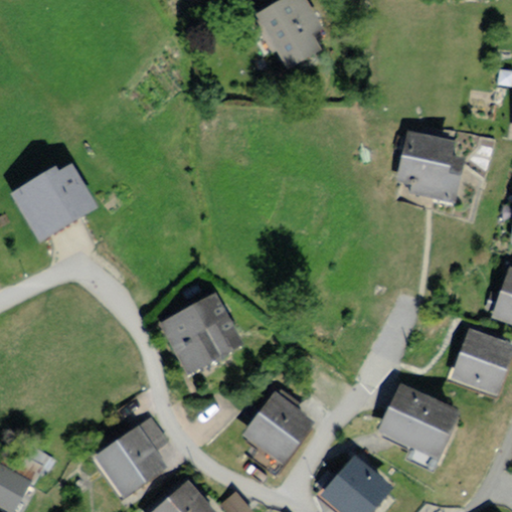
[(275,0),(245,18),(279,72),(314,51),(305,36),(315,30),(297,0),(275,0)]
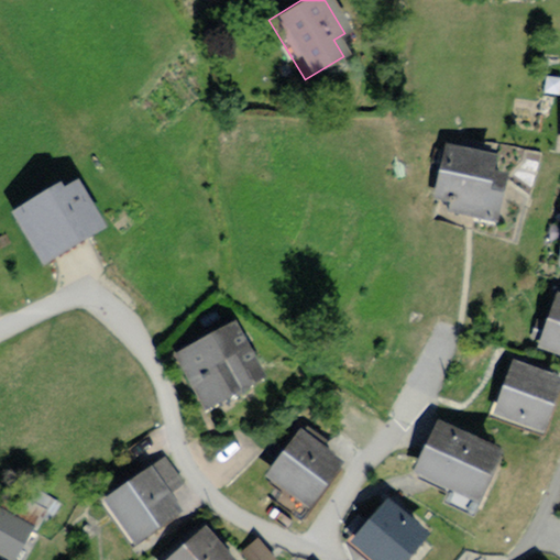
[(513,152),(447,134),(429,200),(495,217),(513,152)]
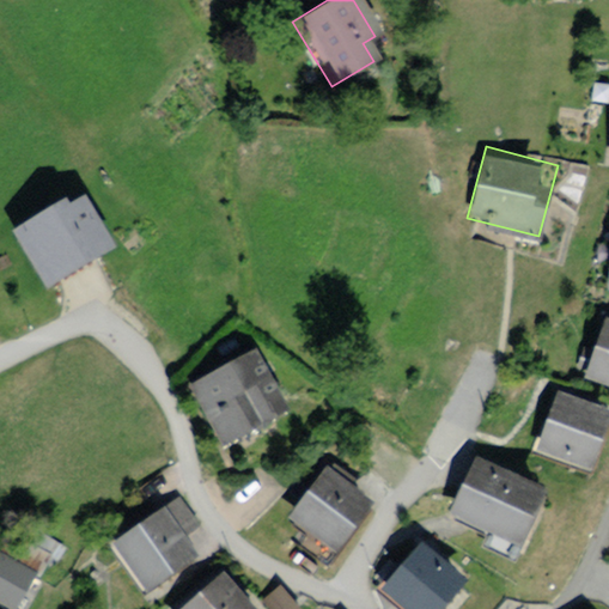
[(80,193),(17,232),(52,290),(115,250),(80,193)]
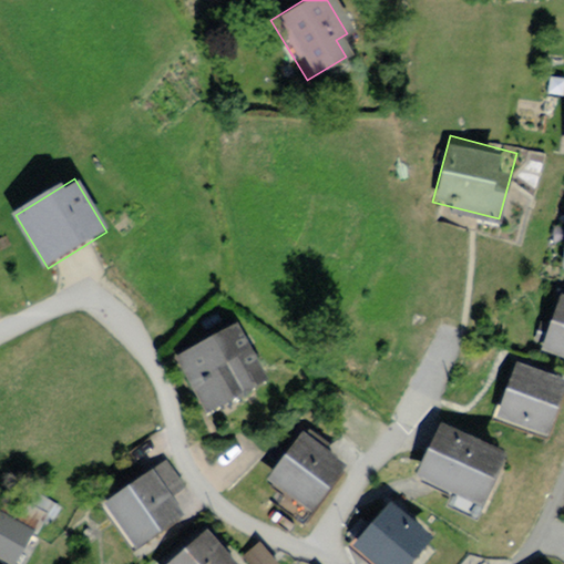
[(563,295),(541,348),(563,357),(563,295)]
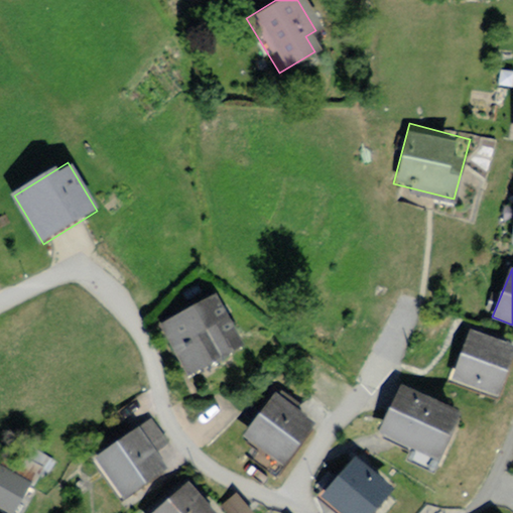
[(215,292),(158,324),(188,378),(245,346),(215,292)]
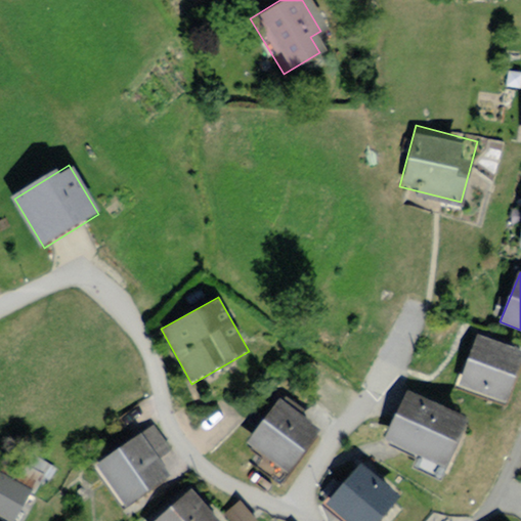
[(520,351),(478,335),(458,385),(505,403),(520,362),(520,351)]
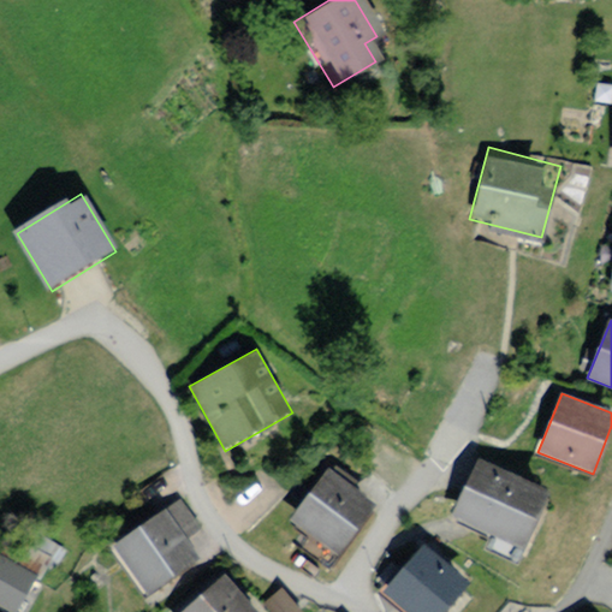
[(548,499),(476,463),(450,516),(522,552),(548,499)]
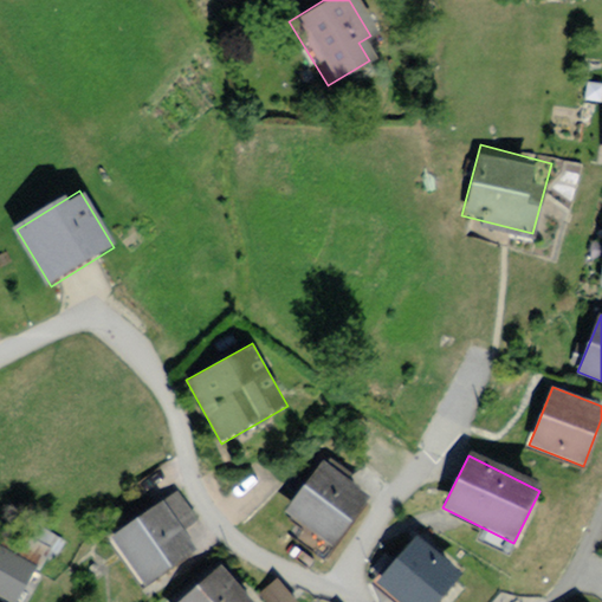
[(373,498),(324,460),(284,510),(334,549),(373,498)]
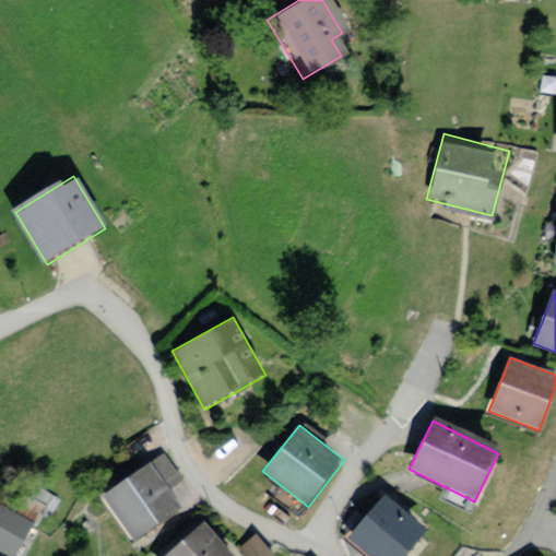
[(184,509),(151,462),(101,496),(133,544),(184,509)]
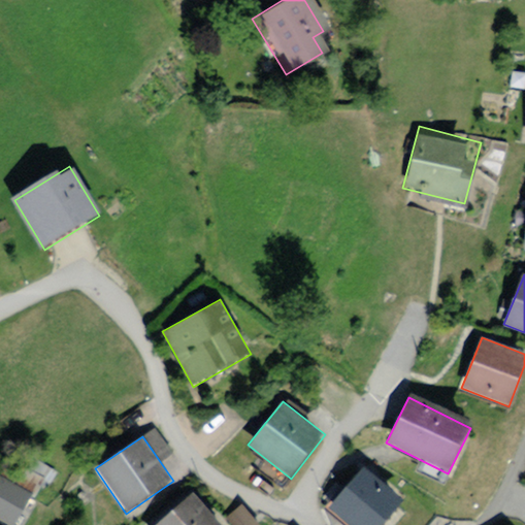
[(381,524),(401,501),(361,467),(326,509),(345,524),(381,524)]
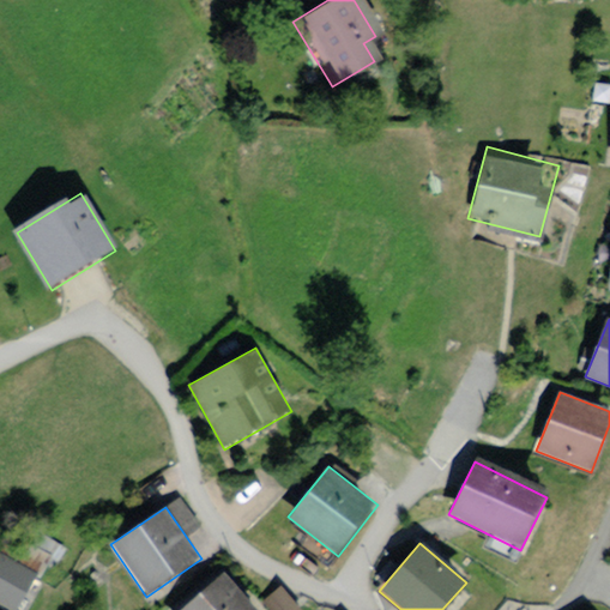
[(2,547),(0,550),(0,592),(20,605),(41,571),(2,547)]
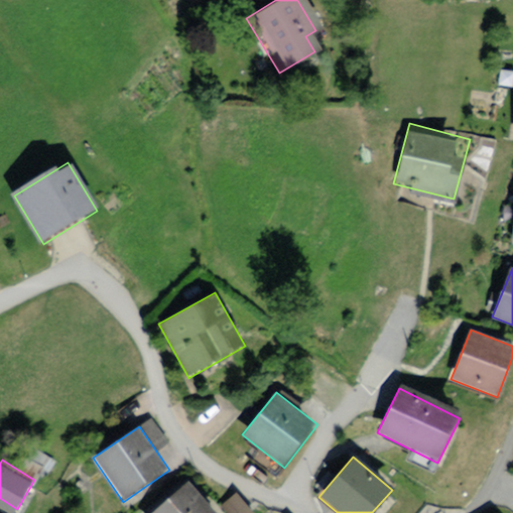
[(219,512),(189,483),(156,512),(219,512)]
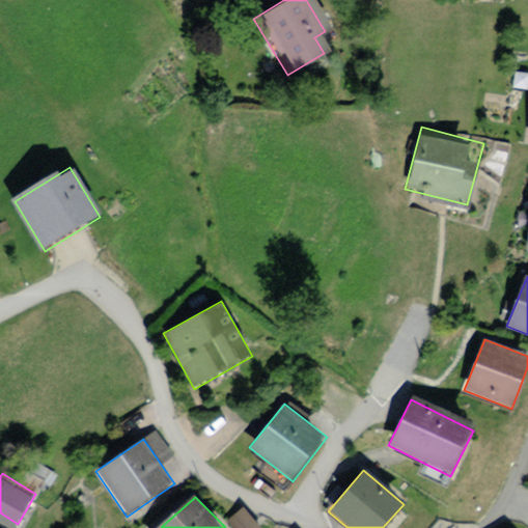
All buildings are outlined.
